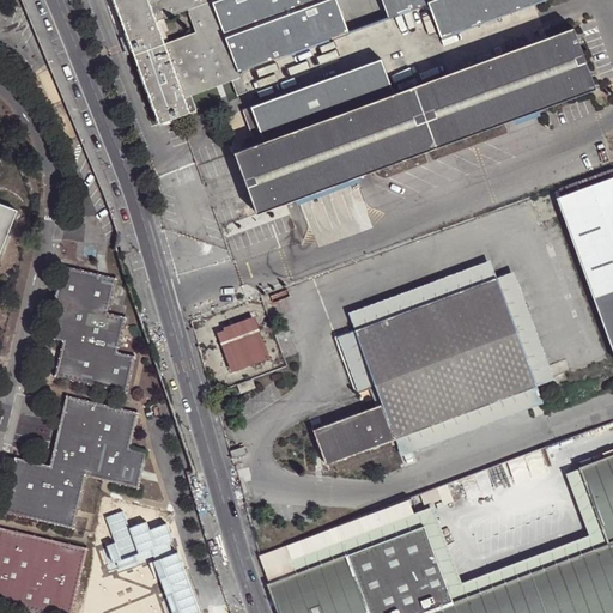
[(383,58),(254,104),(242,70),(349,31),(337,0),(113,0),(127,37),(132,50),(159,123),(163,122),(180,116),(190,113),(198,110),(192,95),(232,80),(256,144),(235,152),(256,213),(596,87),(574,26),(396,92),(383,58)]
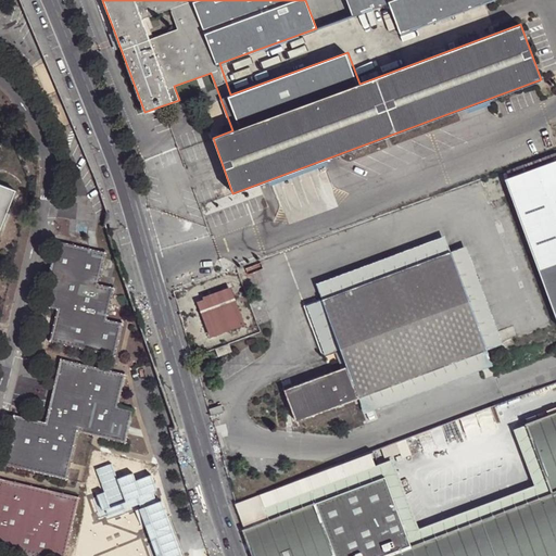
[(348,0),(353,14),(390,1),(402,34),(491,0),(348,0)]
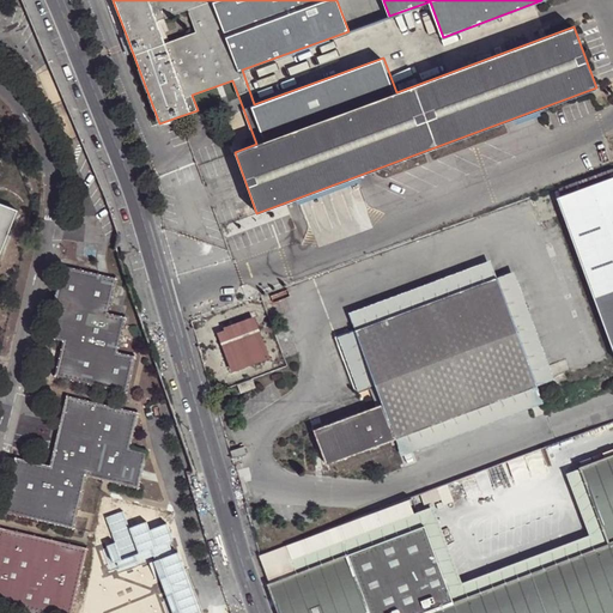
[(612,177),(557,199),(612,353),(612,177)]
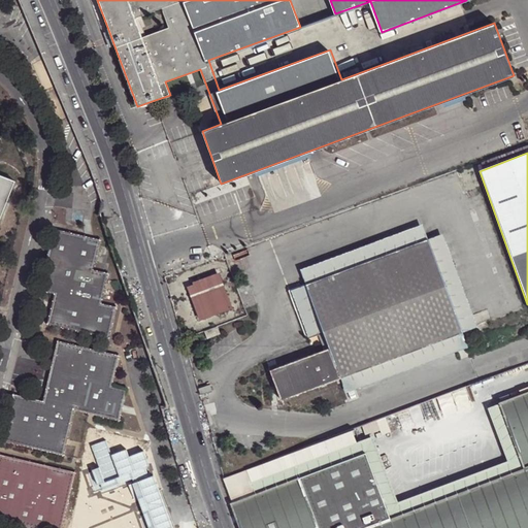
[(0,172),(0,215),(14,178),(0,172)]
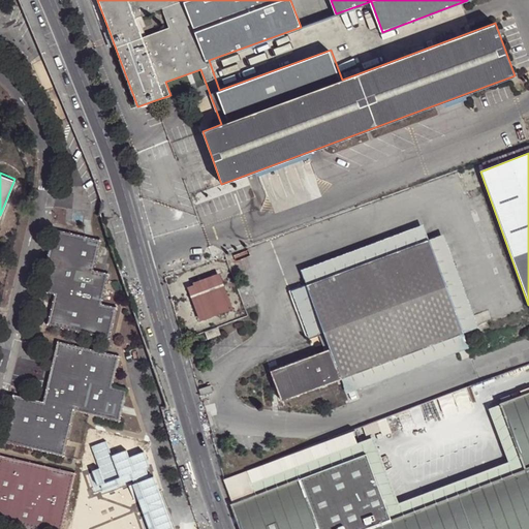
[(305,285),(428,239),(423,224),(300,270),(305,285)]
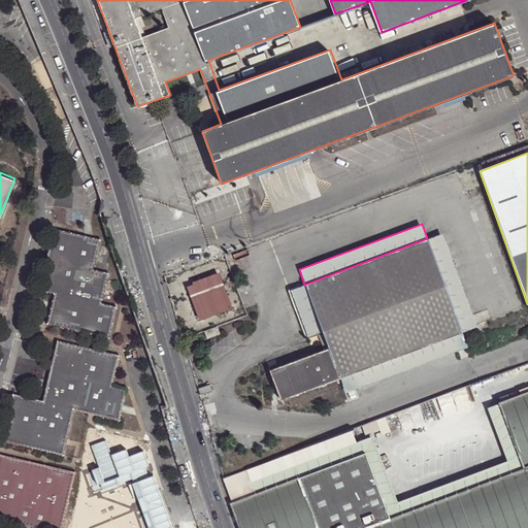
[(99,306),(102,292),(103,286),(106,276),(91,272),(98,242),(53,231),(52,231),(38,292),(53,296),(51,305),(51,306),(54,306),(53,311),(50,310),(46,326),(106,340),(113,309),(99,306)]
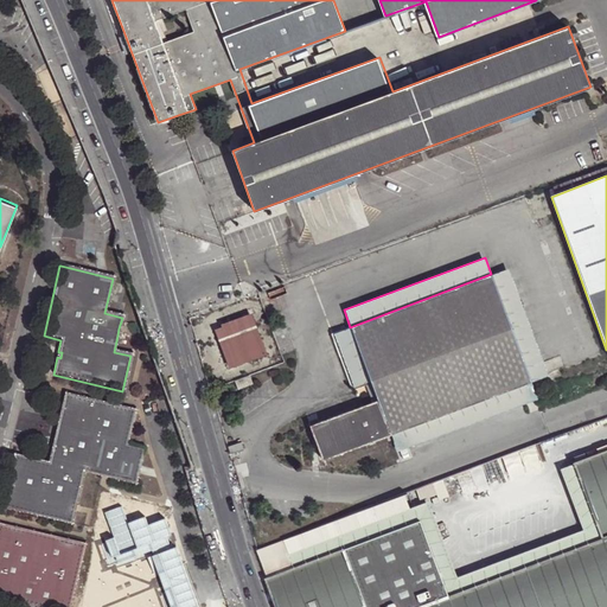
[(508,268),(491,274),(531,382),(548,376),(508,268)]
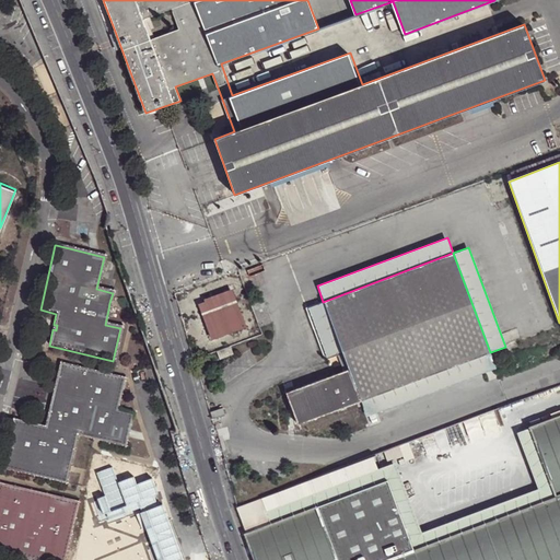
[(490,352),(453,253),(323,302),(306,307),(327,361),(339,356),(345,371),(287,393),(298,424),(360,401),(490,352)]
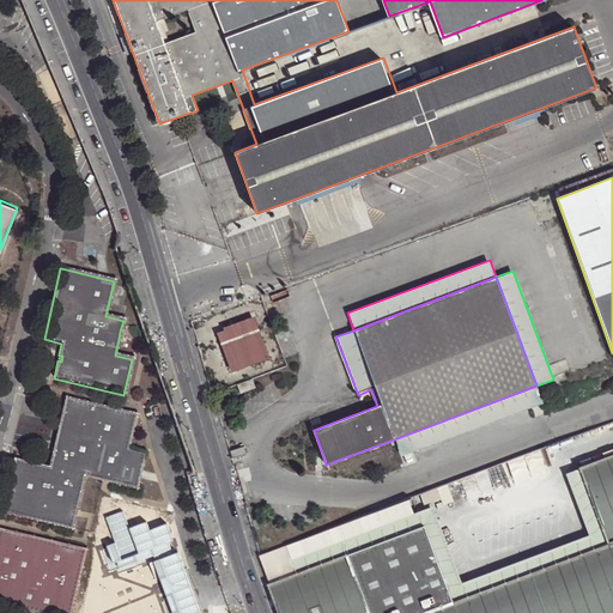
[(237,303),(250,298),(247,290),(234,295),(237,303)]
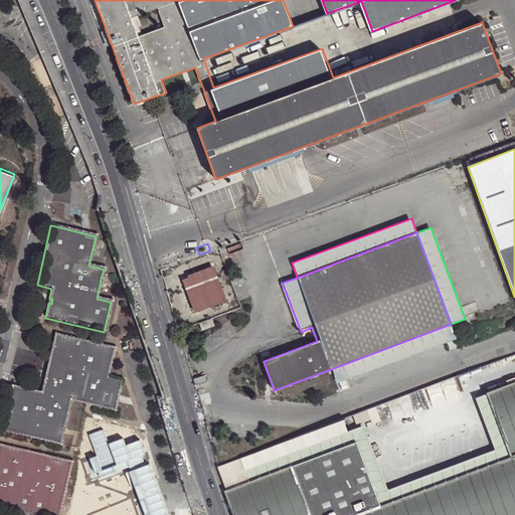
[(194,311),(224,300),(216,278),(214,278),(212,269),(184,280),(194,311)]
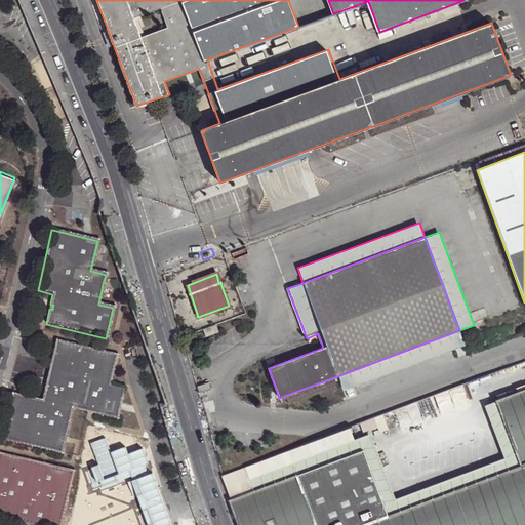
[(216,325),(204,329),(206,335),(218,331),(216,325)]
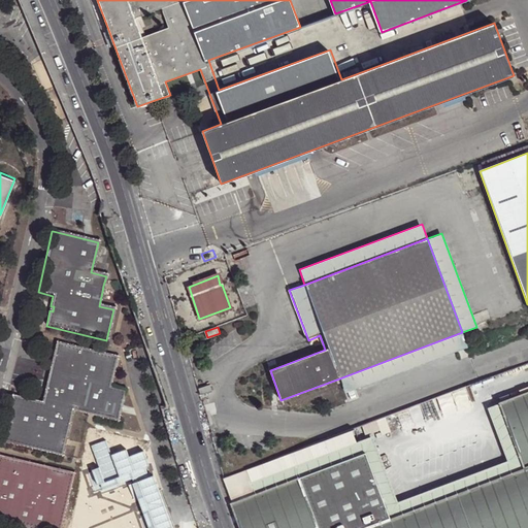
[(467,347),(462,332),(339,378),(345,392),(467,347)]
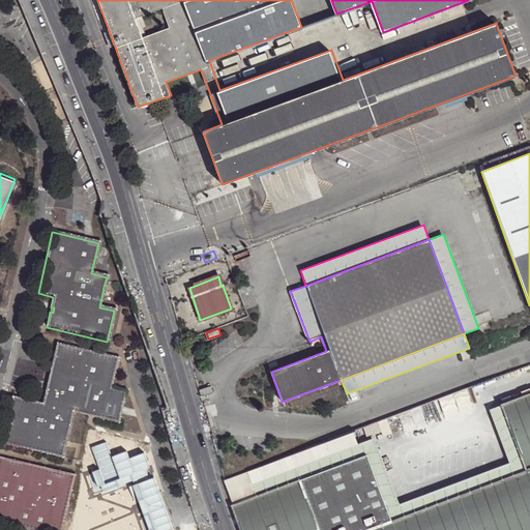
[(65,351),(66,348),(57,345),(47,386),(47,387),(50,387),(49,391),(46,391),(41,406),(12,399),(1,445),(62,460),(64,449),(64,448),(62,448),(63,444),(65,445),(66,443),(74,414),(87,417),(88,417),(89,414),(92,415),(92,418),(93,418),(118,424),(125,393),(111,390),(117,359),(70,349),(70,352),(65,351)]
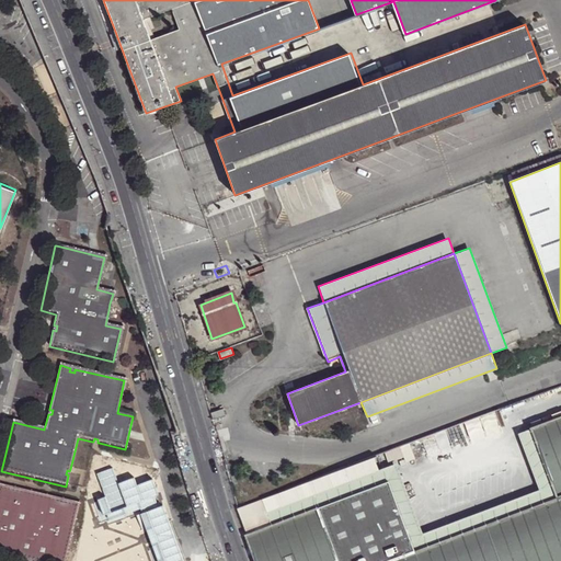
[(560,560),(560,418),(531,430),(557,500),(422,549),(389,560),(334,560),(316,510),(270,526),(245,536),(254,560),(560,560)]
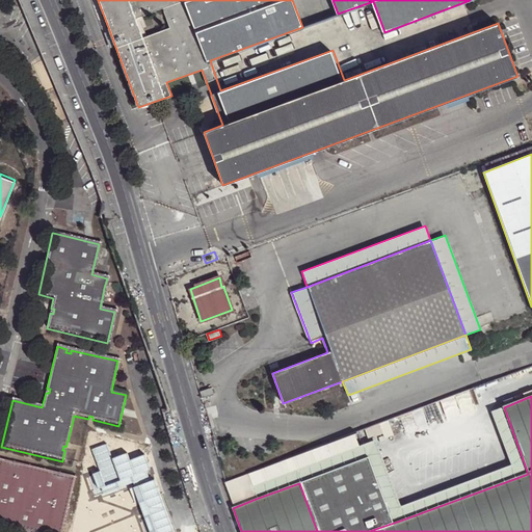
[(256,499),(299,483),(367,457),(378,487),(387,485),(400,521),(528,474),(504,407),(490,413),(509,464),(399,506),(374,440),(251,486),(256,499)]
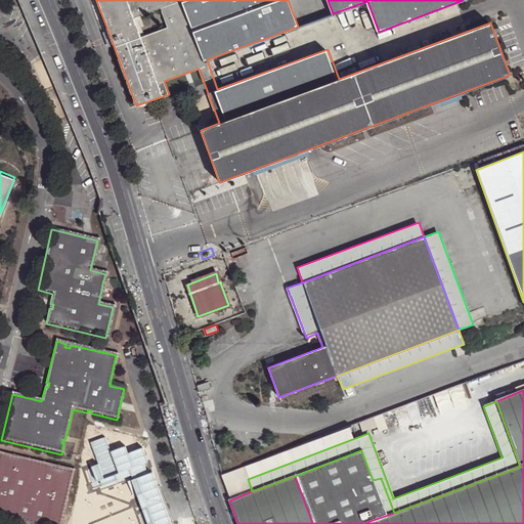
[(97,430),(95,440),(98,441),(97,445),(94,444),(94,445),(91,460),(91,461),(93,461),(92,466),(90,465),(77,520),(86,522),(87,523),(88,520),(92,521),(91,523),(92,523),(123,523),(143,441),(97,430)]
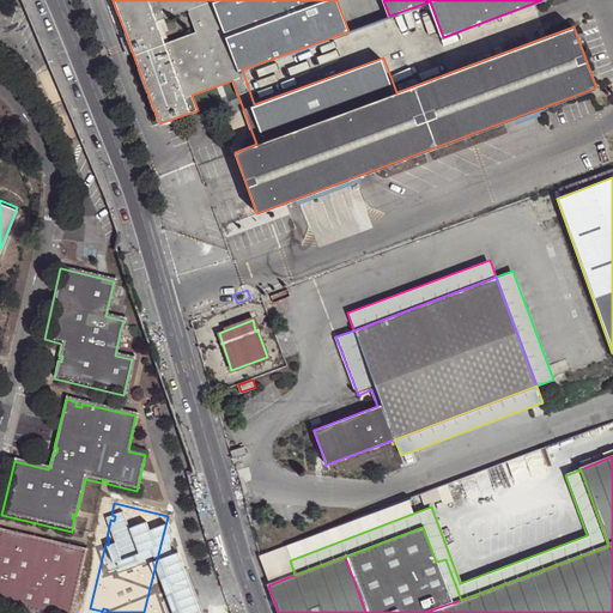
[(423,527),(345,557),(365,612),(425,612),(461,600),(445,559),(436,562),(423,527)]
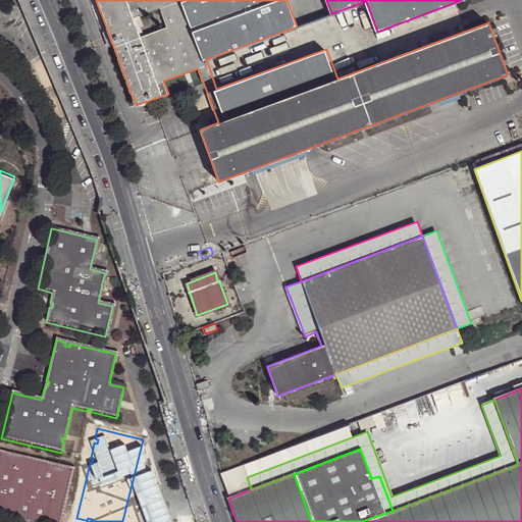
[(71,470),(0,454),(0,455),(0,516),(24,521),(60,521),(60,520),(61,519),(58,519),(59,515),(62,516),(62,515),(71,470)]
